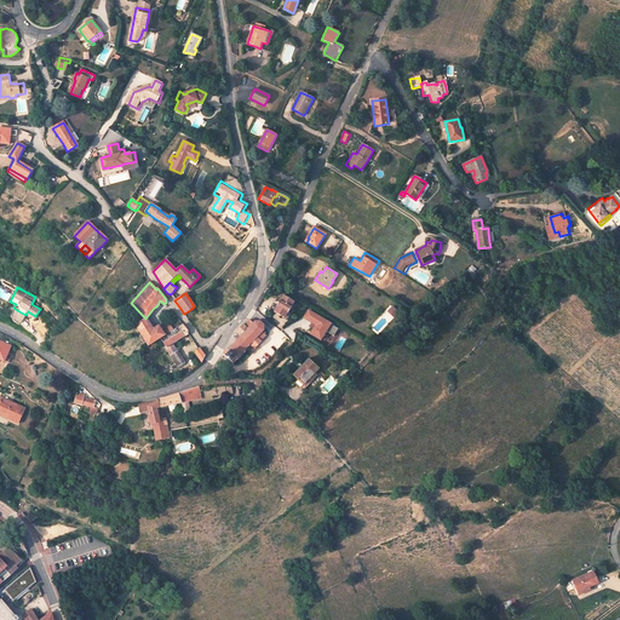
[(293,302),(283,297),(280,302),(280,300),(276,306),(277,306),(274,311),(285,319),(287,314),(288,314),(291,308),(290,308),(293,302)]
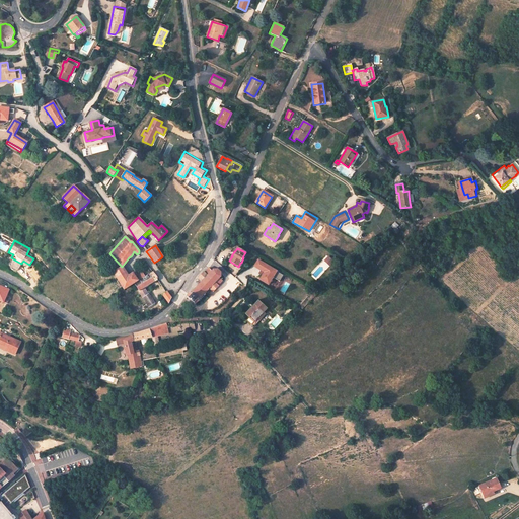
[(334,262),(328,256),(324,261),(329,266),(334,262)]
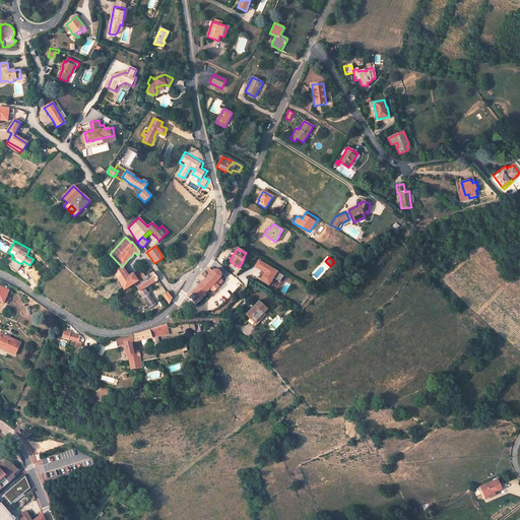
[(21,264),(14,260),(11,266),(18,270),(21,264)]
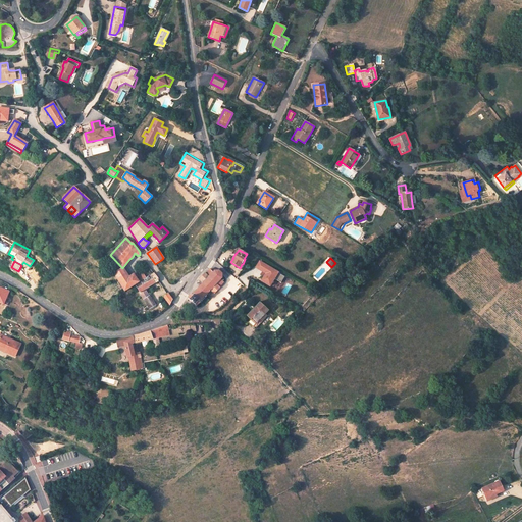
[(280,283),(284,277),(259,262),(256,268),(263,272),(265,270),(267,272),(265,274),(261,281),(269,286),(274,279),(280,283)]
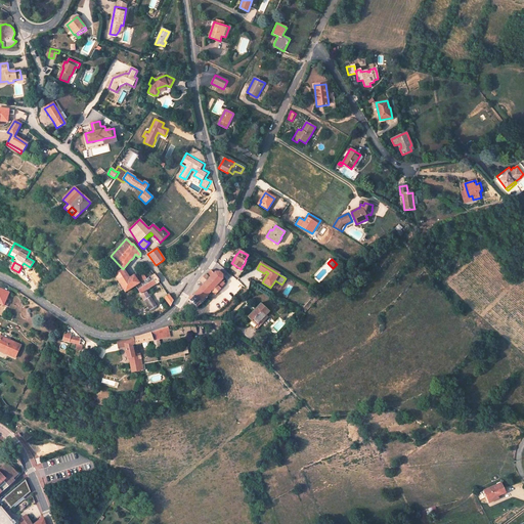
[(123,269),(114,274),(125,292),(138,284),(136,279),(133,275),(129,278),(123,269)]
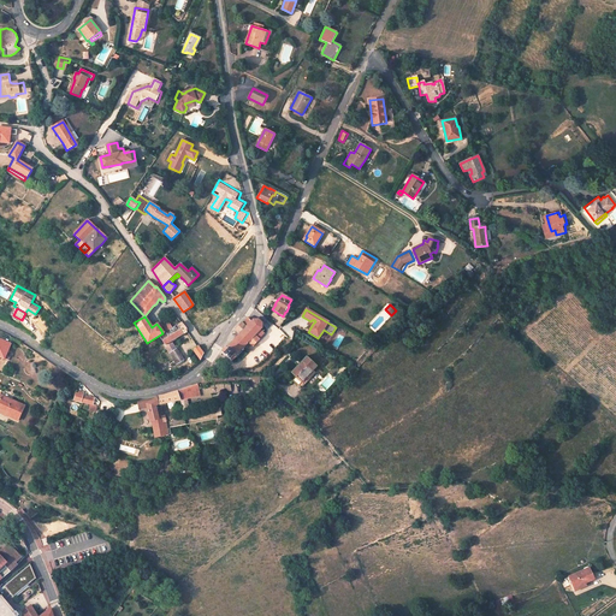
[(226,347),(221,353),(231,362),(237,356),(236,355),(248,343),(253,347),(260,339),(259,338),(264,333),(260,330),(262,329),(262,325),(261,323),(258,320),(253,320),(252,321),(247,318),(243,323),(242,323),(235,330),(240,333),(235,339),(227,347),(226,347)]
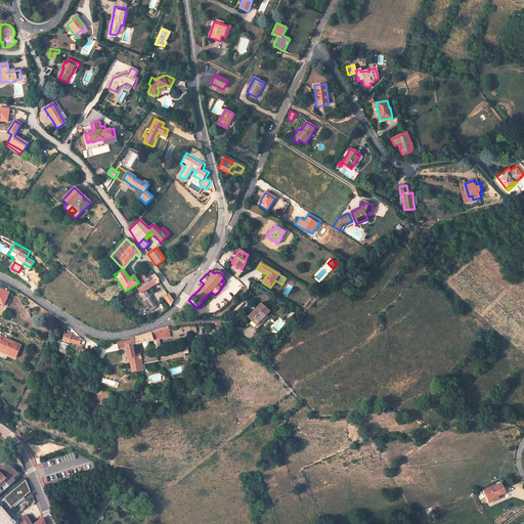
[(154,274),(136,286),(140,294),(144,301),(148,307),(149,310),(157,306),(145,291),(159,282),(159,281),(155,274),(154,274)]
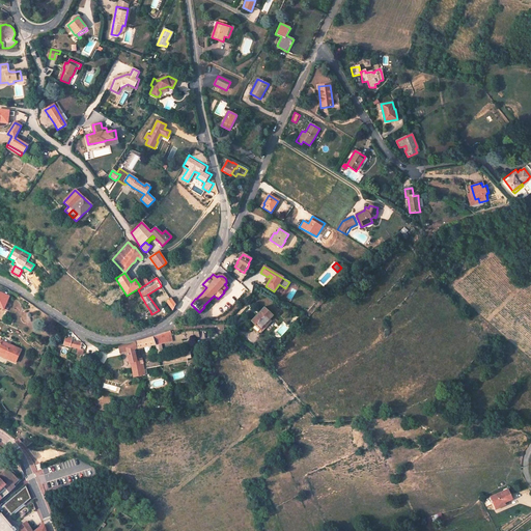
[(144,278),(138,283),(140,287),(147,282),(144,278)]
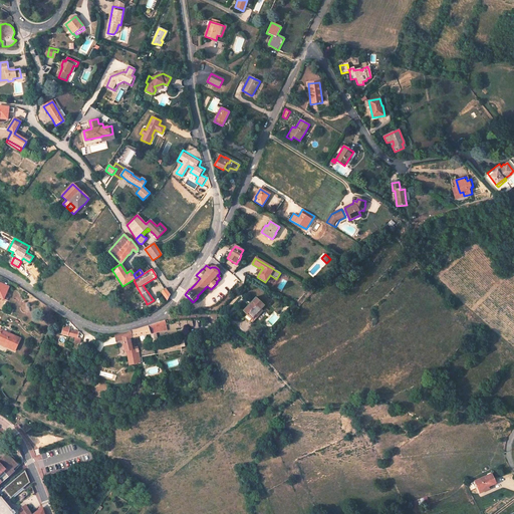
[(9,287),(0,283),(0,297),(3,299),(9,287)]
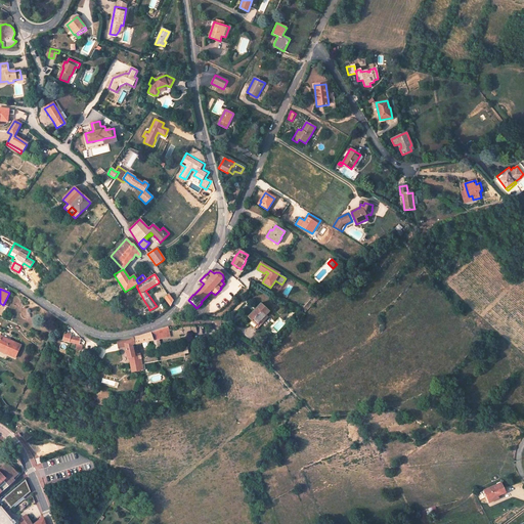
[(168,296),(165,298),(170,306),(173,301),(169,296),(168,296)]
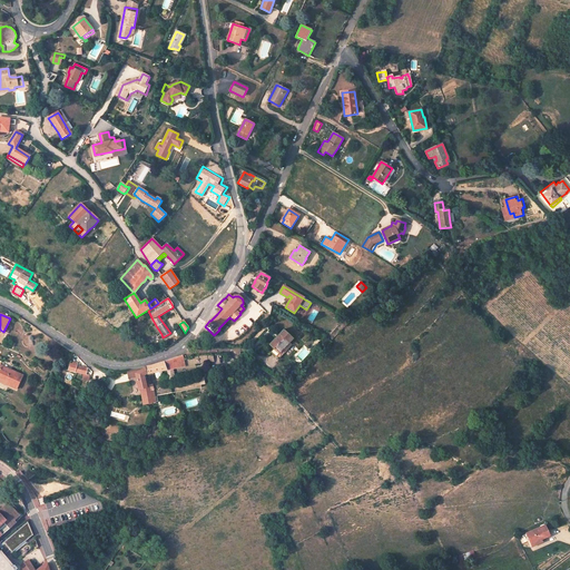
[(293,340),(284,330),(269,345),(279,354),(284,349),(286,351),(292,345),(290,343),(293,340)]
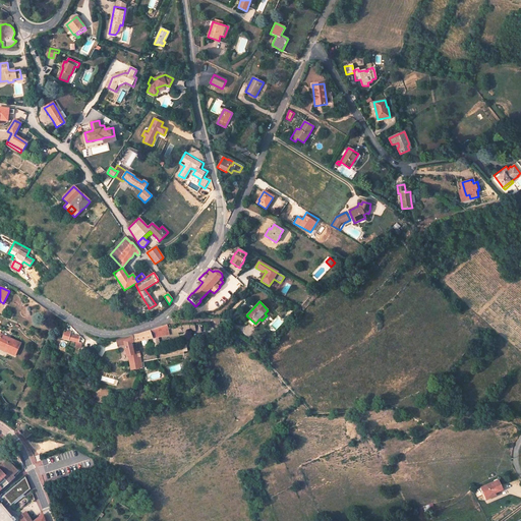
[(167,325),(150,331),(152,338),(189,331),(188,324),(187,324),(178,325),(167,328),(167,325)]
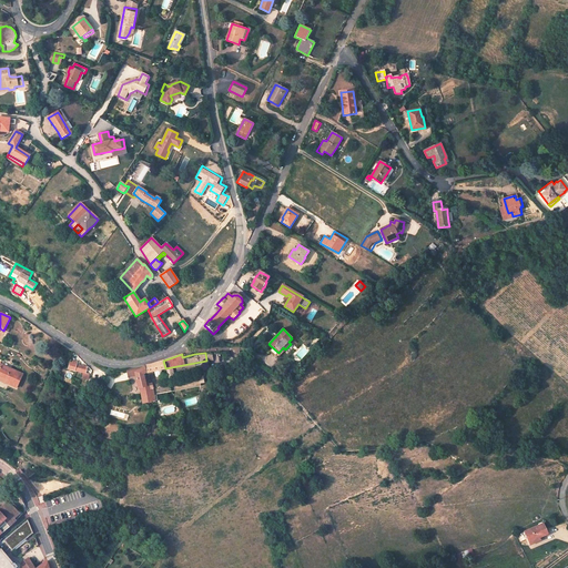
[(219,361),(217,354),(205,353),(206,361),(213,359),(214,362),(219,361)]
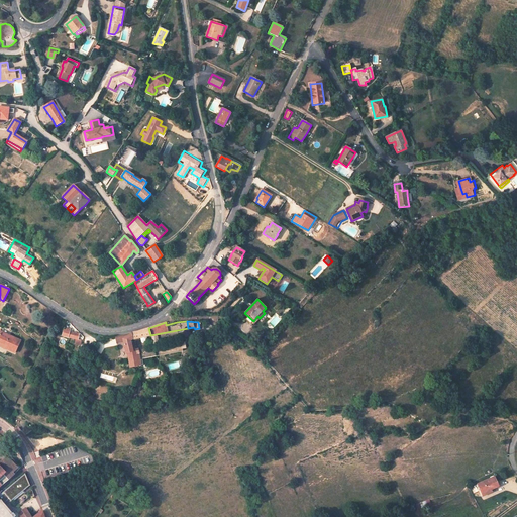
[(63,335),(76,339),(75,344),(79,345),(81,340),(78,339),(80,334),(71,332),(72,330),(64,328),(63,335)]
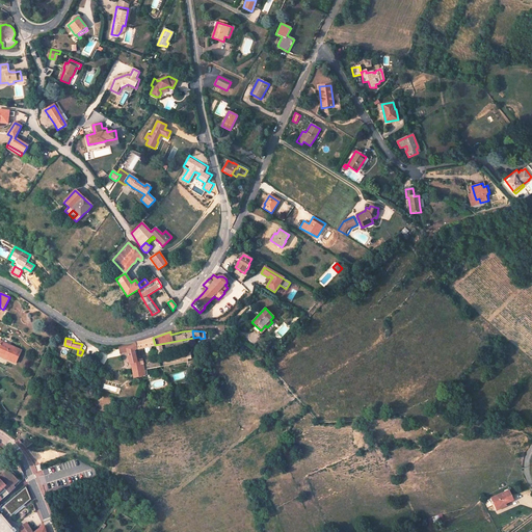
[(135,343),(136,349),(137,349),(144,347),(147,347),(151,346),(155,345),(153,338),(141,342),(135,343)]
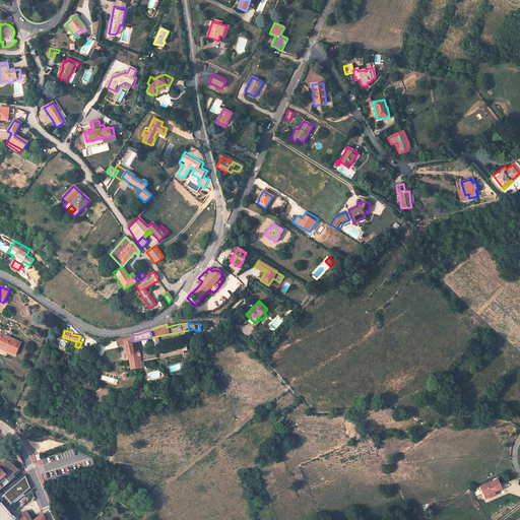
[(20,343),(1,334),(0,334),(0,345),(10,350),(9,352),(15,355),(20,343)]
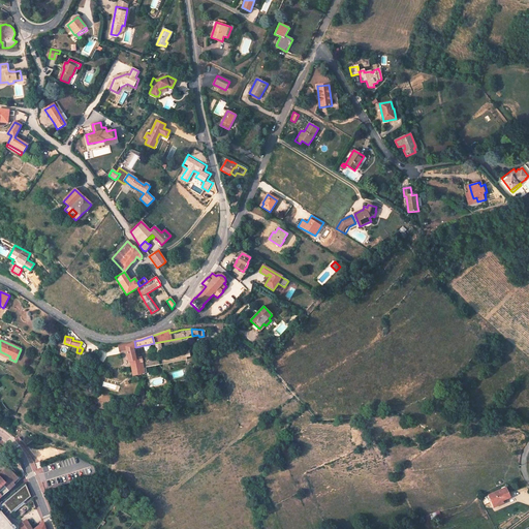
[(125,347),(126,349),(128,356),(129,362),(136,361),(134,351),(136,351),(135,347),(134,341),(121,343),(118,343),(119,348),(125,347)]
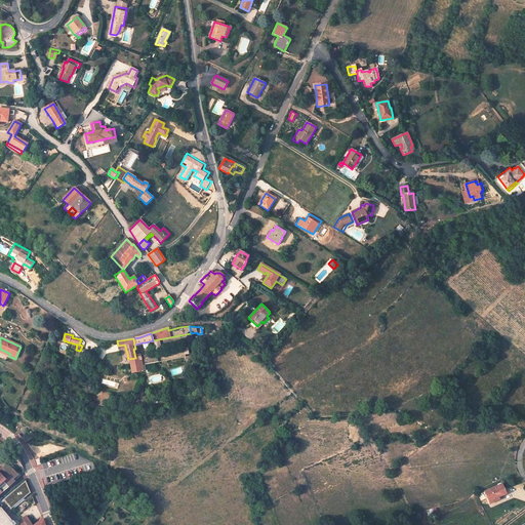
[(157,356),(158,362),(186,357),(186,354),(188,354),(187,347),(185,348),(185,351),(157,356)]
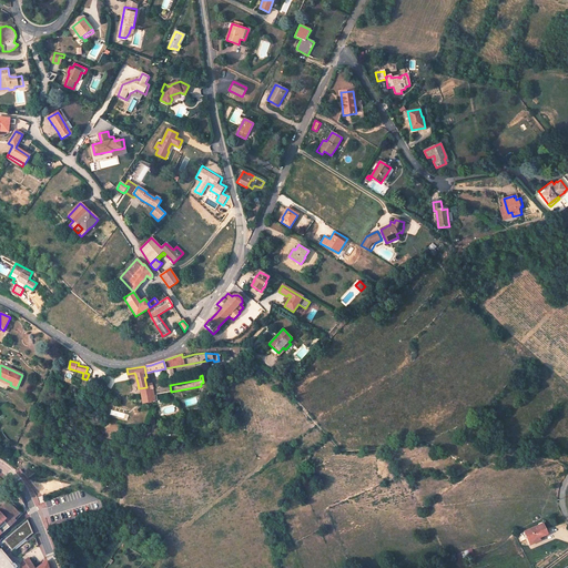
[(153,388),(153,393),(155,401),(158,401),(156,394),(171,392),(170,385),(153,388)]
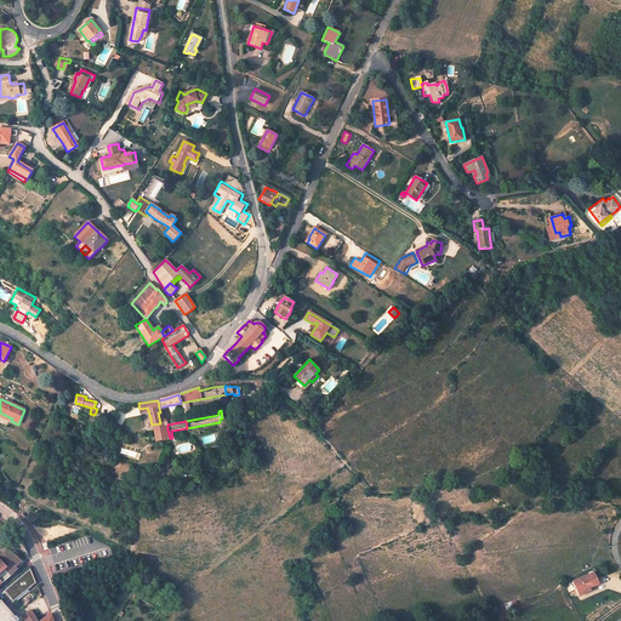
[(167,429),(155,432),(157,440),(170,438),(167,429)]
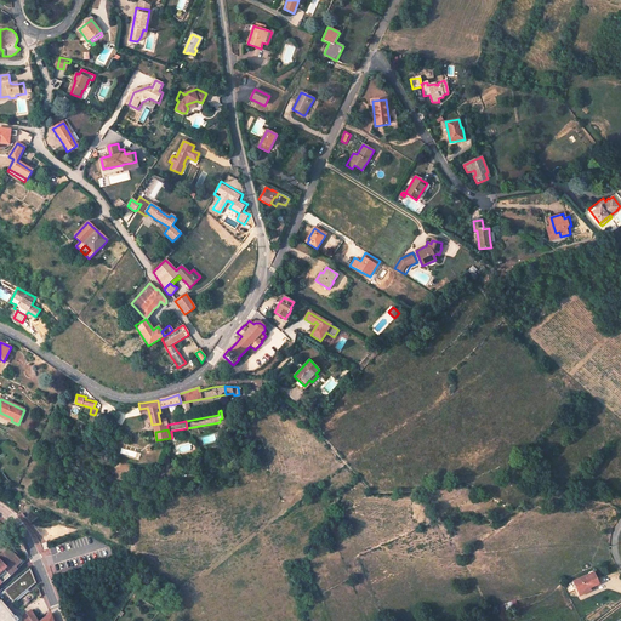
[(1,556),(0,556),(0,591),(0,590),(0,584),(11,575),(17,569),(15,567),(21,562),(15,556),(12,552),(6,558),(3,554),(1,556)]
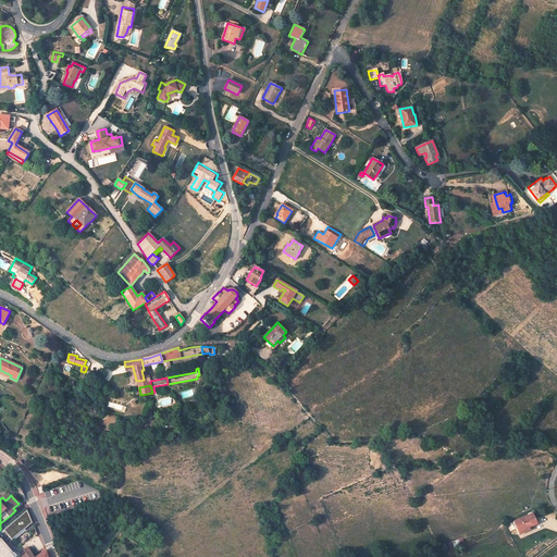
[(9,523),(2,529),(3,531),(0,533),(0,539),(2,542),(9,537),(11,540),(31,522),(26,509),(9,523)]
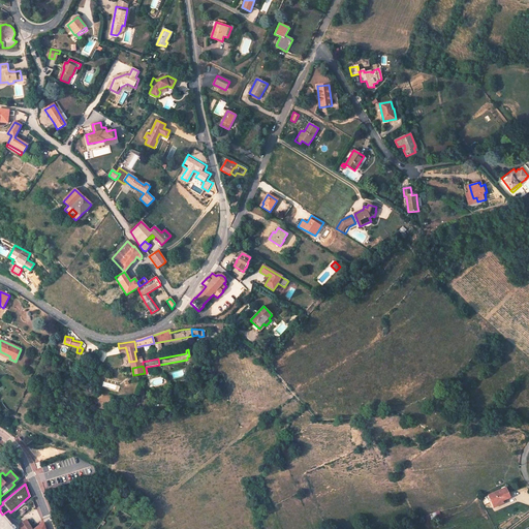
[(505,488),(488,495),(491,501),(493,507),(497,505),(497,504),(500,503),(501,504),(503,503),(502,501),(509,497),(505,488)]
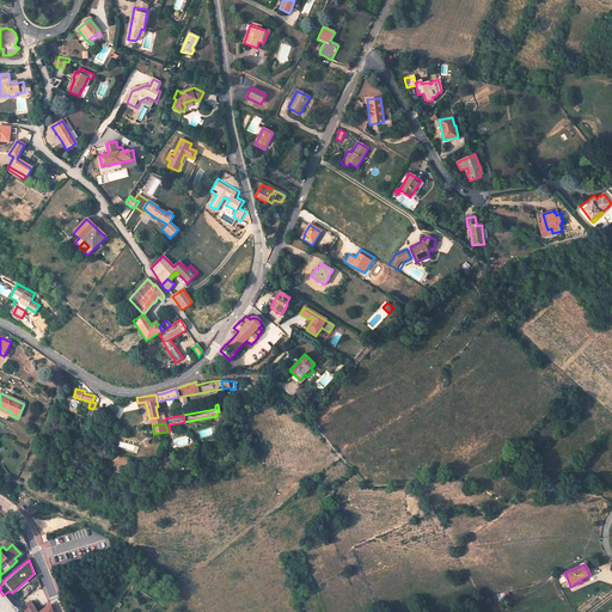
[(508,593),(497,595),(500,603),(510,600),(508,593)]
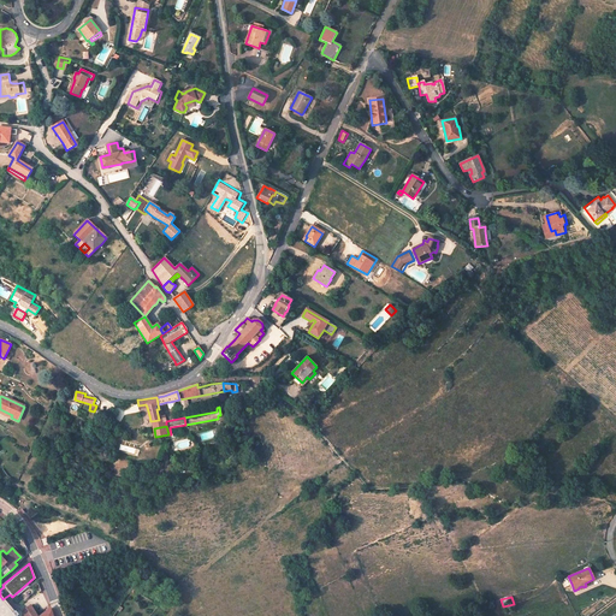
[(37,615),(29,605),(23,611),(25,615),(52,615),(51,609),(40,615),(37,615)]
